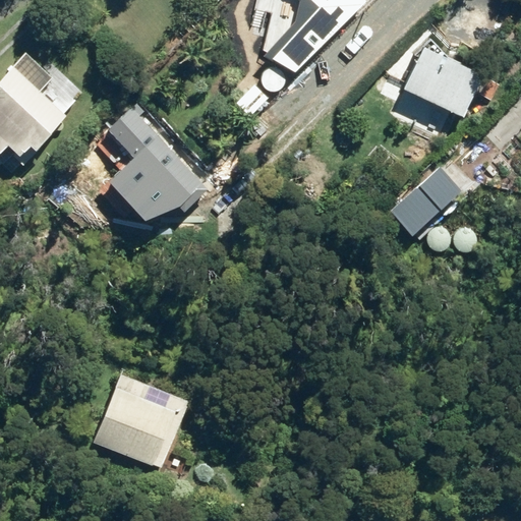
[(263,57),(294,72),(362,1),(360,0),(298,0),(296,19),(263,57)]
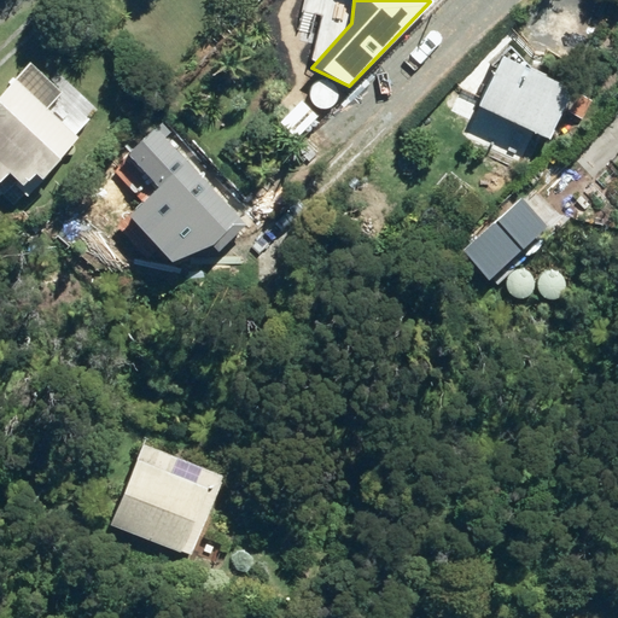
[(268,16),(283,30),(292,21),(278,6),(268,16)]
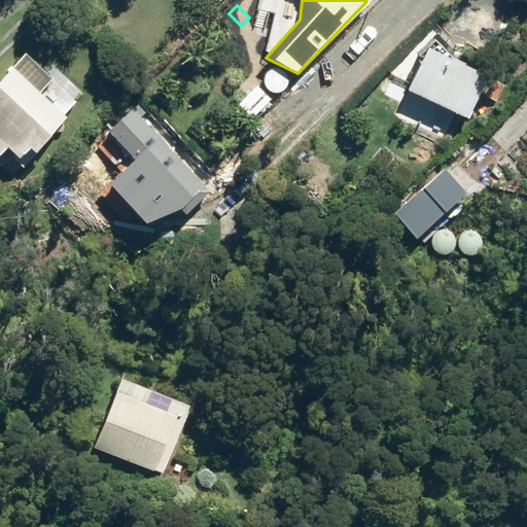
[(490,75),(431,46),(411,90),(470,117),(490,75)]
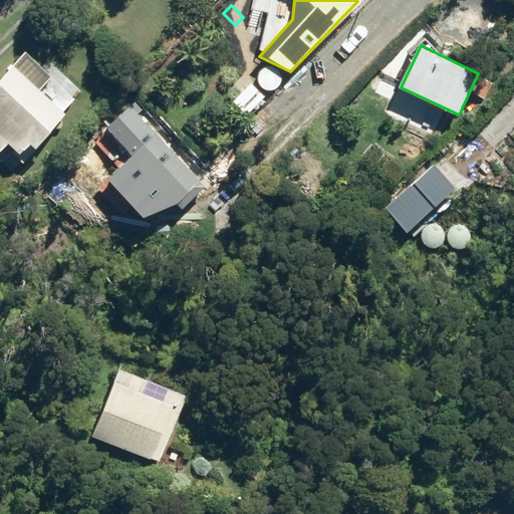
[(38,147),(66,114),(39,91),(53,75),(25,52),(0,80),(0,152),(9,142),(22,153),(32,142),(38,147)]
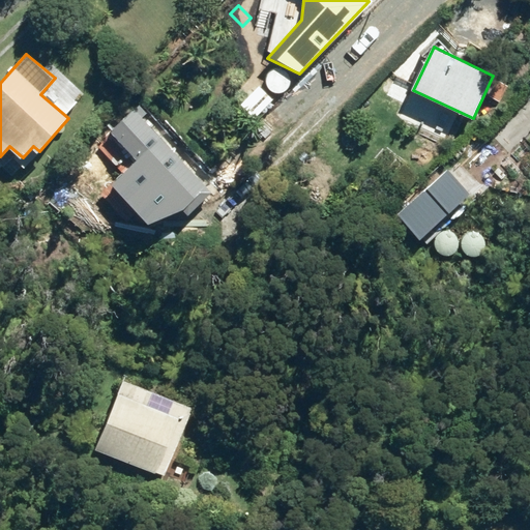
[(281,116),(286,107),(277,101),(273,111),(281,116)]
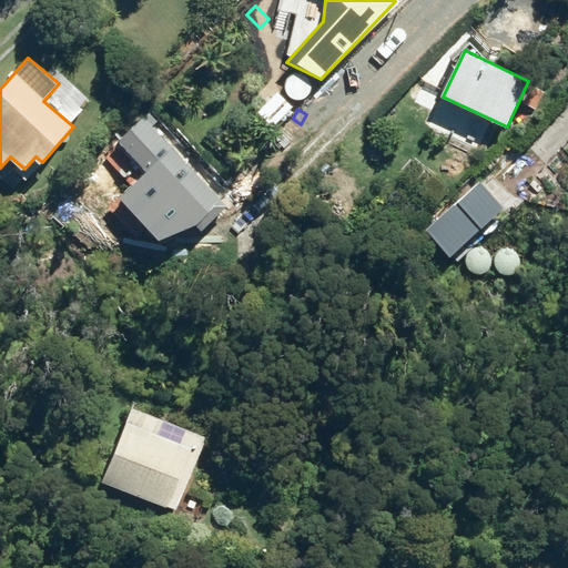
[(227,206),(191,168),(201,159),(174,131),(166,139),(154,127),(159,121),(151,112),(145,118),(142,113),(133,121),(135,124),(119,140),(149,171),(120,199),(160,239),(194,229),(200,235),(227,206)]
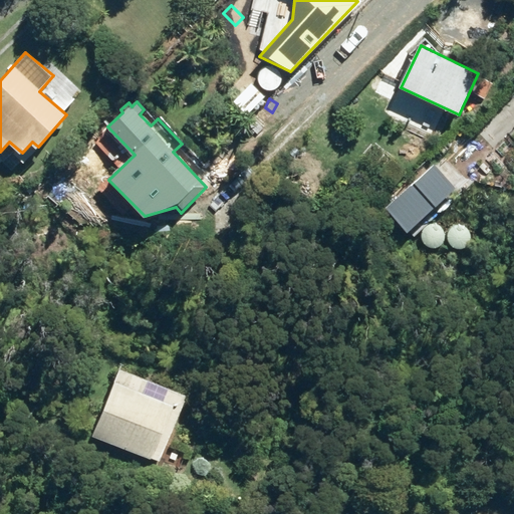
[(468,175),(487,183),(493,169),(474,161),(468,175)]
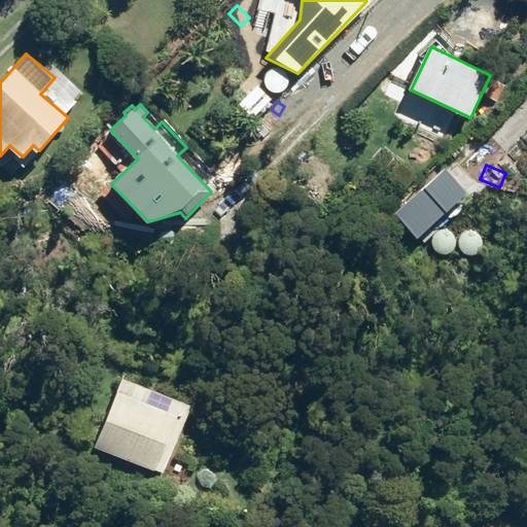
[(444,170),(395,214),(420,241),(468,197),(444,170)]
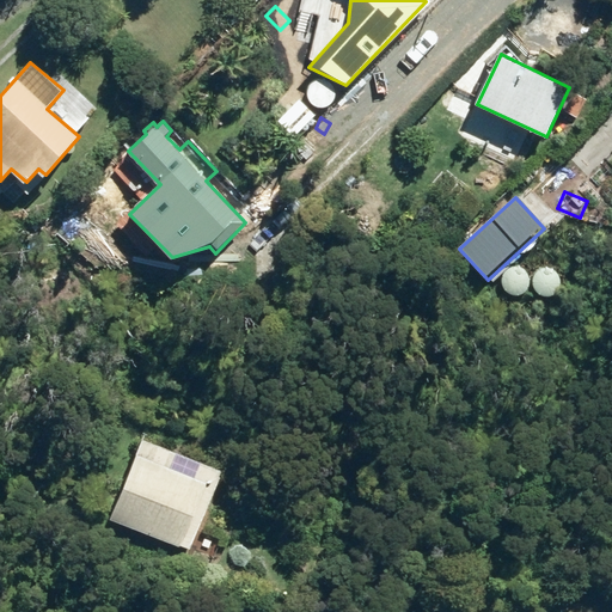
[(112,519),(191,550),(222,469),(144,438),(112,519)]
